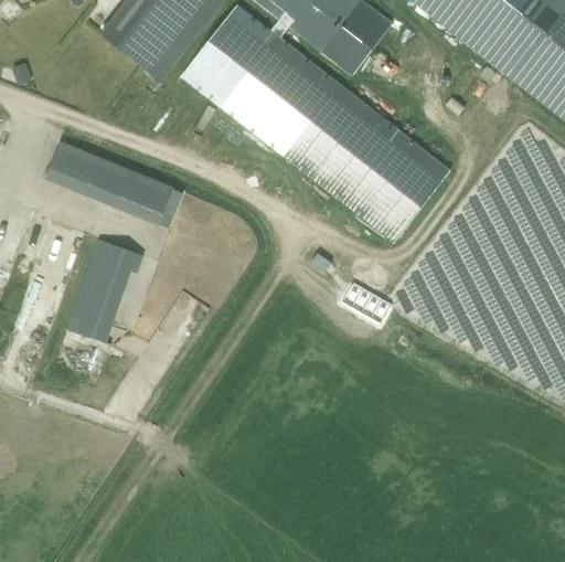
[(158,80),(221,0),(125,0),(99,34),(158,80)]
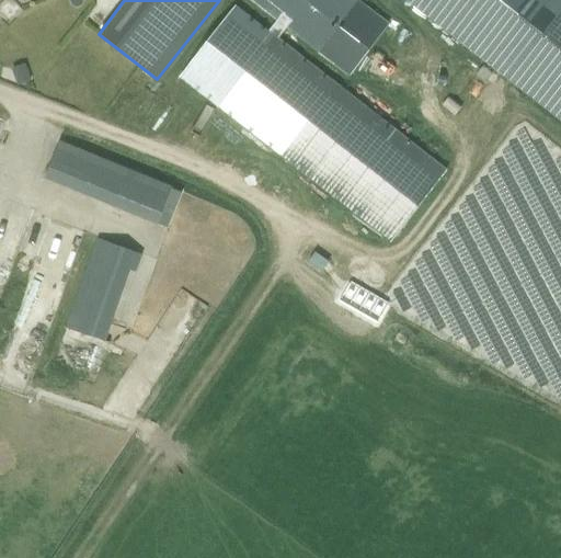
[(254,0),(276,18),(267,29),(275,35),(285,24),(347,72),(387,23),(358,0),(254,0)]
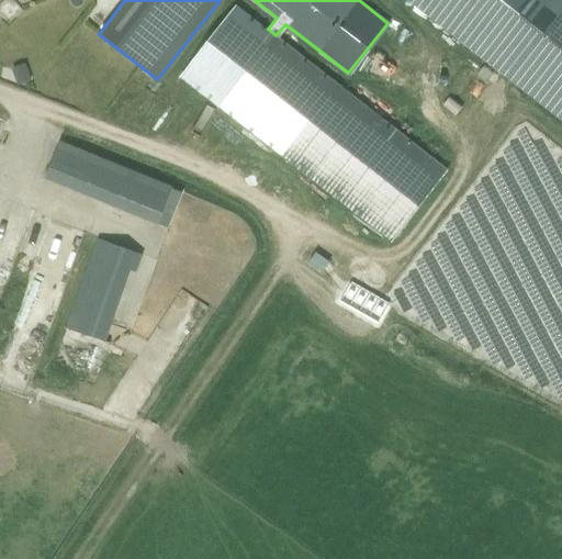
[(406,0),(509,81),(561,121),(561,0),(406,0)]
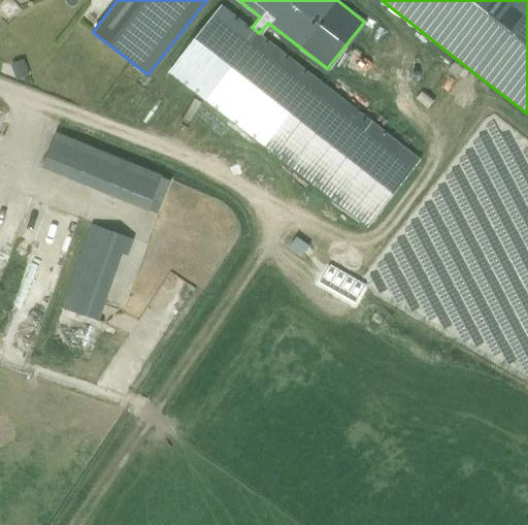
[(316,77),(259,33),(252,27),(221,3),(168,71),(204,99),(363,224),(416,156),(359,111),(316,77)]
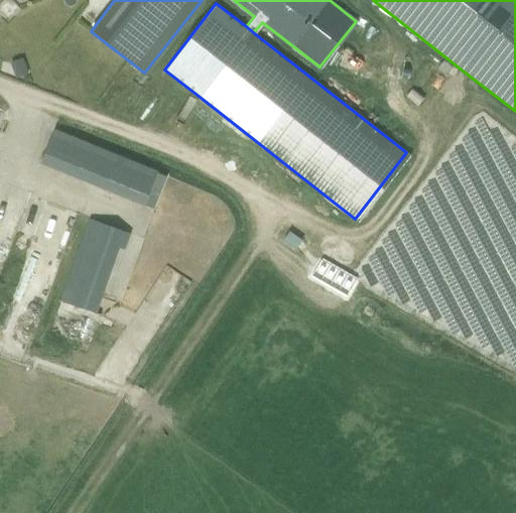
[(26,75),(21,59),(8,65),(14,80),(26,75)]
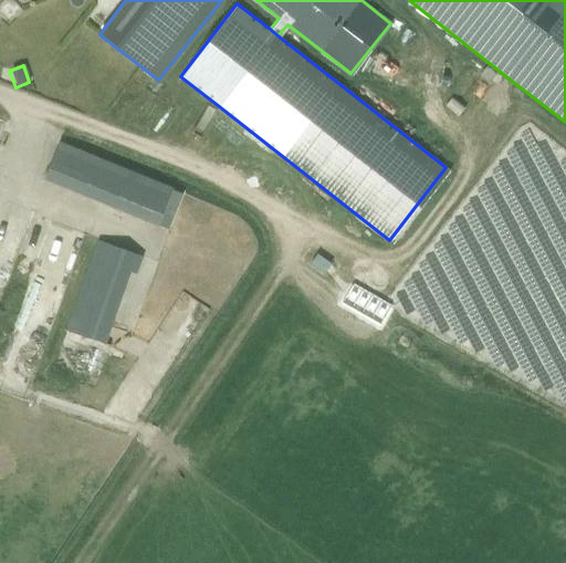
[(173,188),(58,142),(43,176),(158,223),(173,188)]
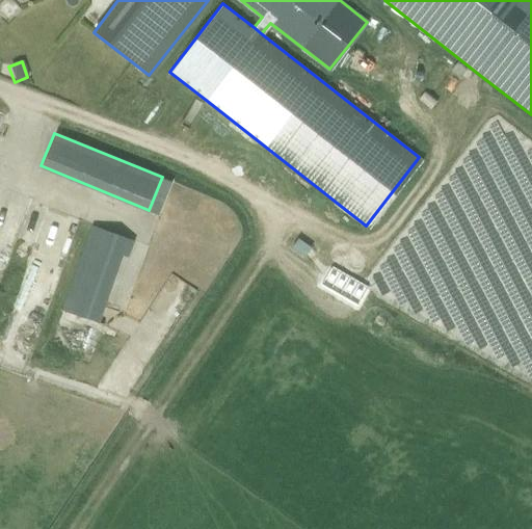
[(91,223),(61,309),(99,322),(123,254),(128,256),(134,239),(91,223)]
